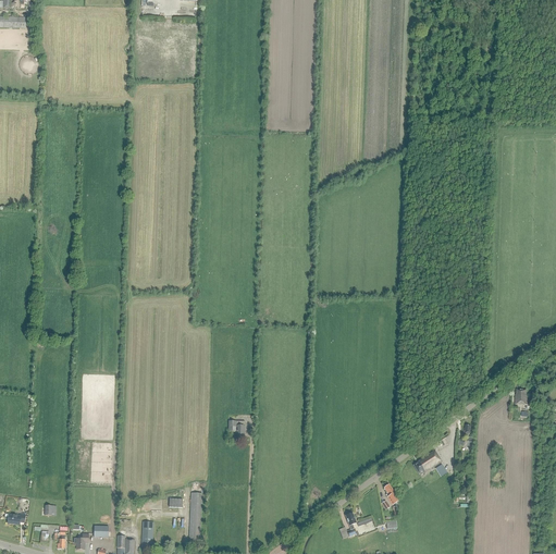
[(0,24),(24,25),(25,14),(0,13),(0,24)]
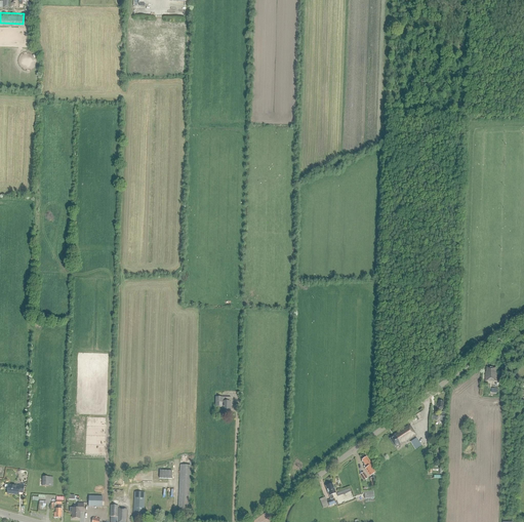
[(484,378),(495,378),(495,376),(496,370),(494,370),(495,365),(486,364),(485,369),(484,369),(484,378)]
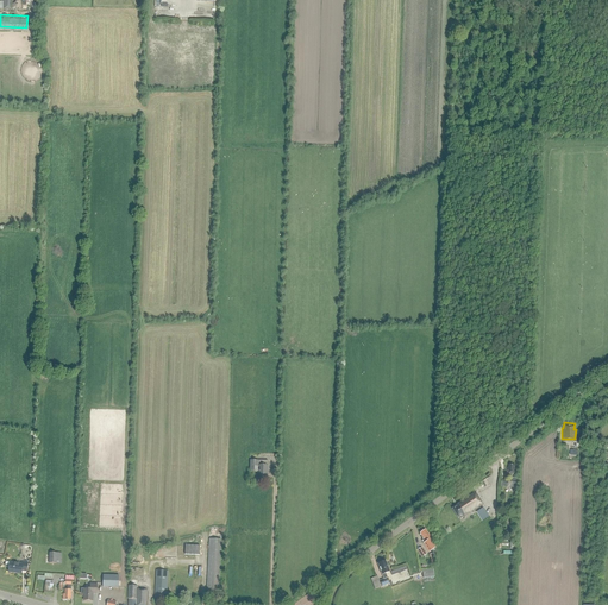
[(249,458),(249,468),(257,468),(257,474),(267,474),(267,462),(267,458),(249,458)]
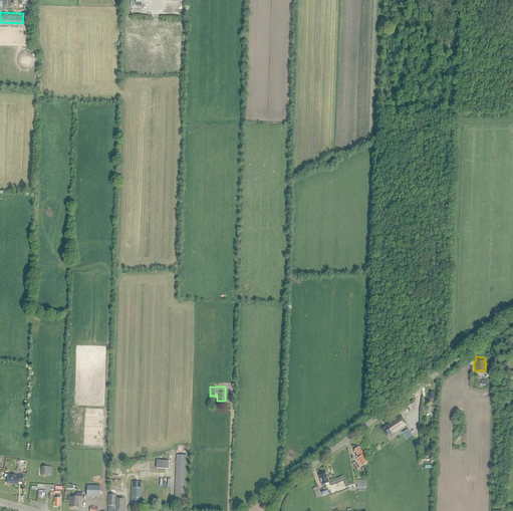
[(429,398),(428,401),(428,403),(422,403),(422,408),(426,408),(426,407),(428,407),(428,408),(434,409),(435,401),(431,401),(431,398),(433,398),(434,390),(428,390),(428,392),(427,392),(427,398),(429,398)]
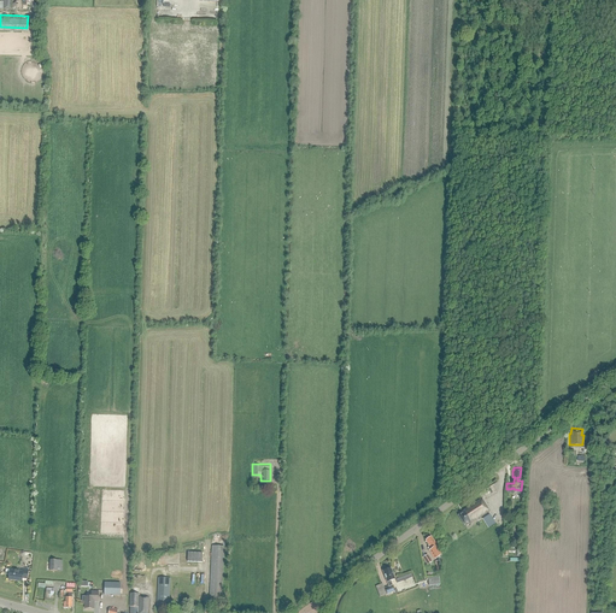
[(468,520),(488,508),(480,495),(461,507),(462,508),(457,512),(463,522),(467,519),(468,520)]
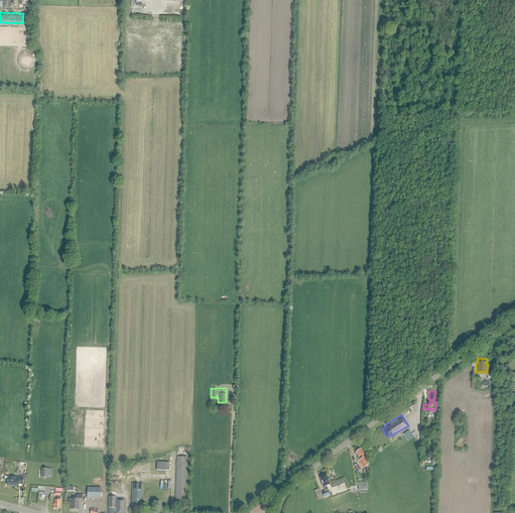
[(366,460),(364,458),(366,457),(359,446),(358,446),(355,450),(358,455),(357,455),(358,458),(359,460),(359,461),(362,466),(365,464),(367,463),(367,462),(366,460)]
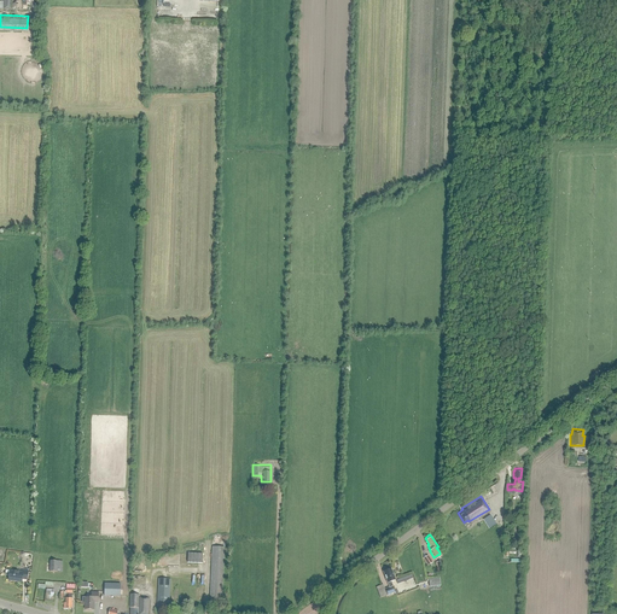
[(208,603),(220,604),(223,544),(211,543),(208,603)]
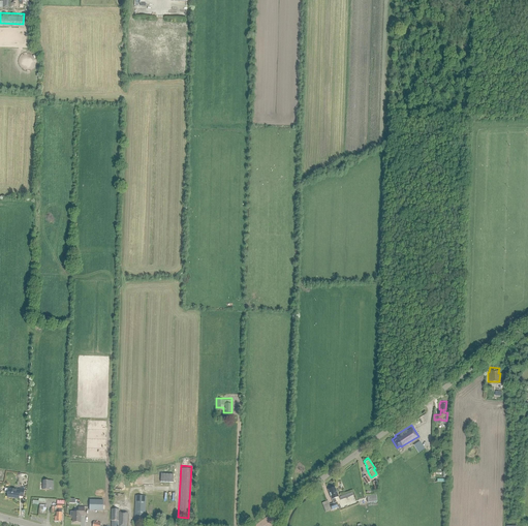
[(40,487),(52,487),(53,477),(49,477),(41,477),(40,487)]
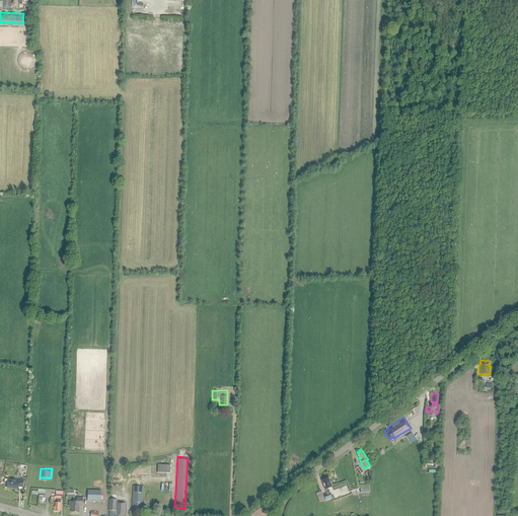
[(3,478),(4,481),(6,481),(6,485),(17,487),(17,484),(21,485),(22,476),(17,476),(17,478),(7,476),(7,475),(4,475),(3,476),(3,478)]
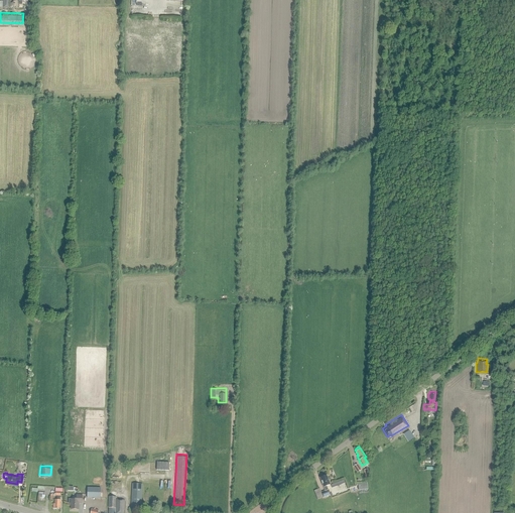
[(326,483),(329,482),(326,473),(318,475),(324,488),(320,490),(323,494),(329,492),(326,483)]
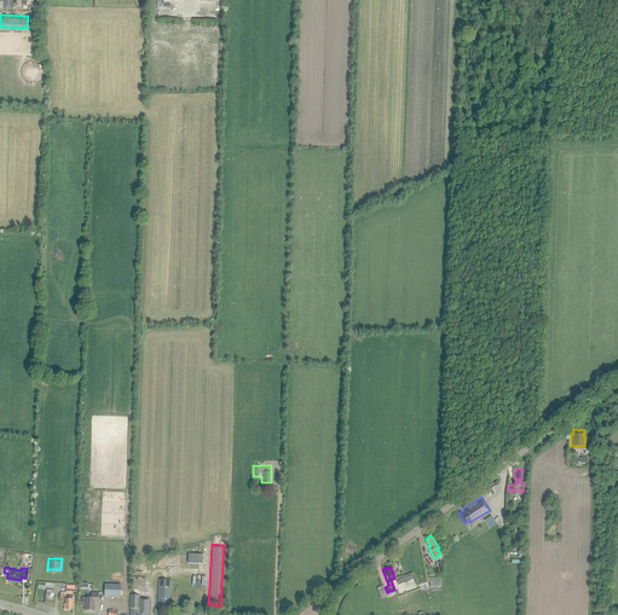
[(409,581),(416,579),(413,569),(398,573),(399,576),(397,576),(398,581),(408,578),(409,581)]
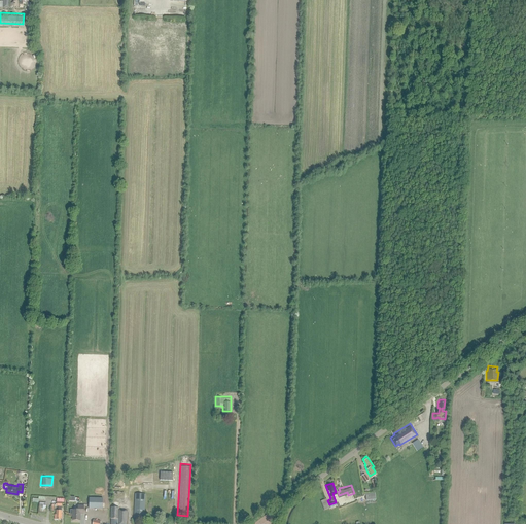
[(133,515),(143,516),(144,491),(134,491),(133,515)]
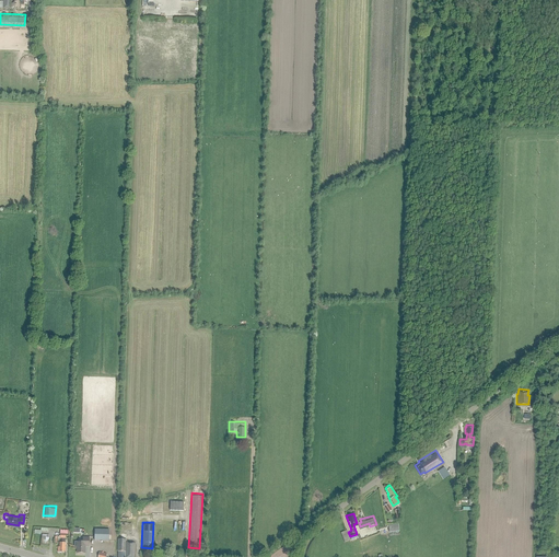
[(339,530),(344,538),(349,536),(346,528),(339,530)]
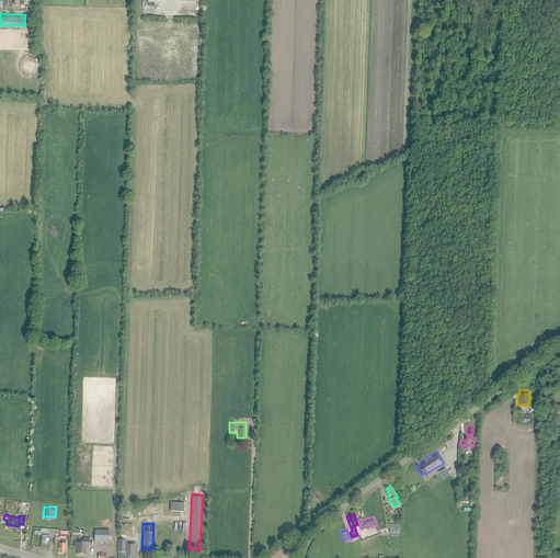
[(88,545),(88,535),(82,535),(82,541),(73,539),(73,545),(76,545),(76,550),(84,551),(84,544),(88,545)]
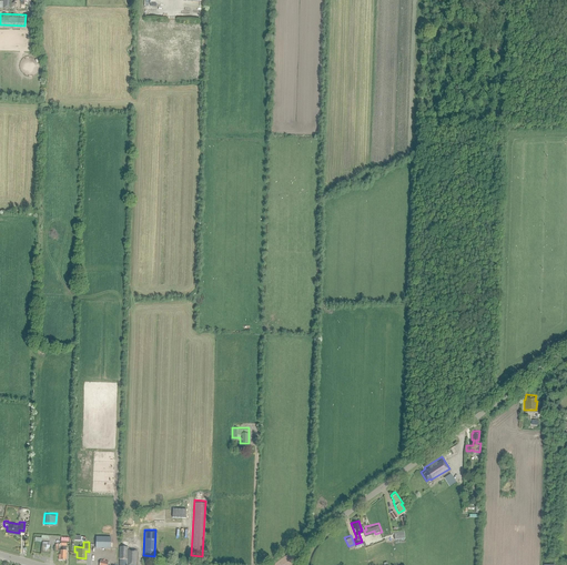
[(125,563),(125,564),(124,564),(134,564),(134,563),(134,558),(135,558),(135,547),(127,547),(127,544),(119,544),(118,556),(119,556),(119,563),(125,563)]
